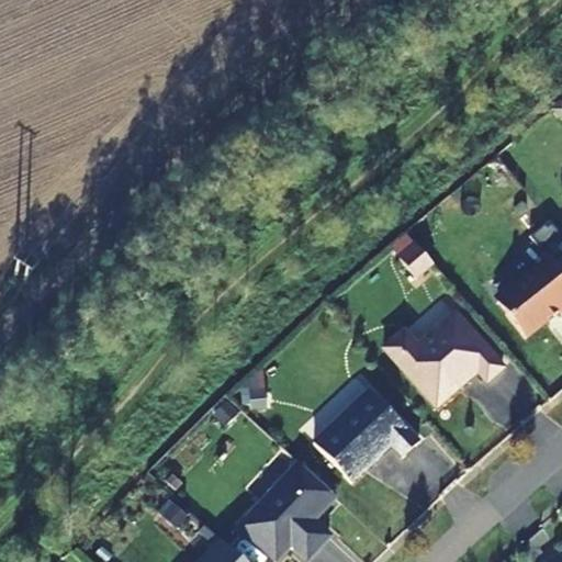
[(393,246),(414,272),(427,262),(405,236),(393,246)]
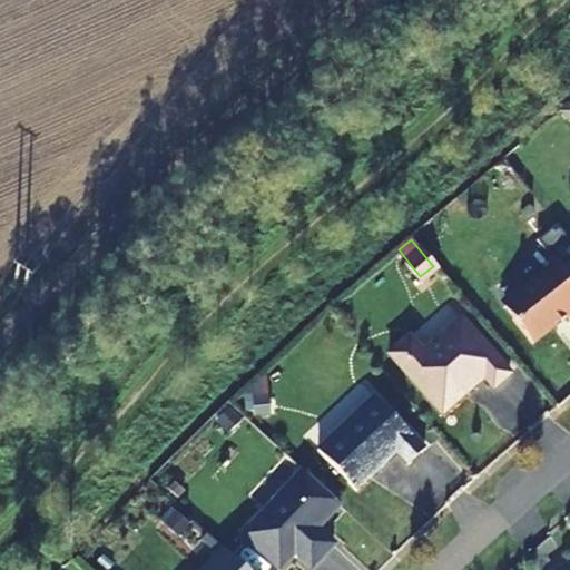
[(569,322),(569,279),(557,264),(524,290),(522,287),(504,302),(503,310),(532,346),(567,318),(569,323),(569,322)]
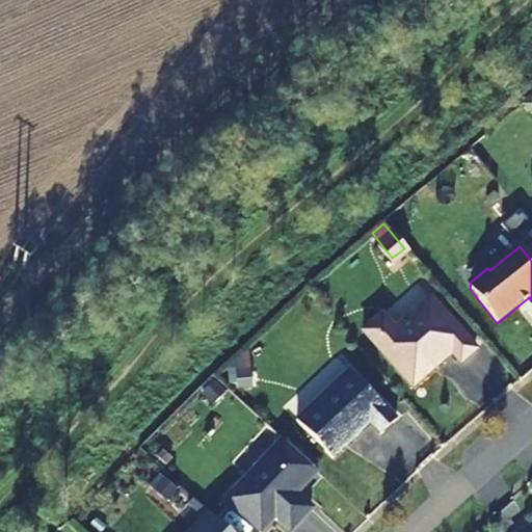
[(476,350),(430,299),(395,329),(382,315),(364,333),(413,389),(452,354),(460,365),(476,350)]
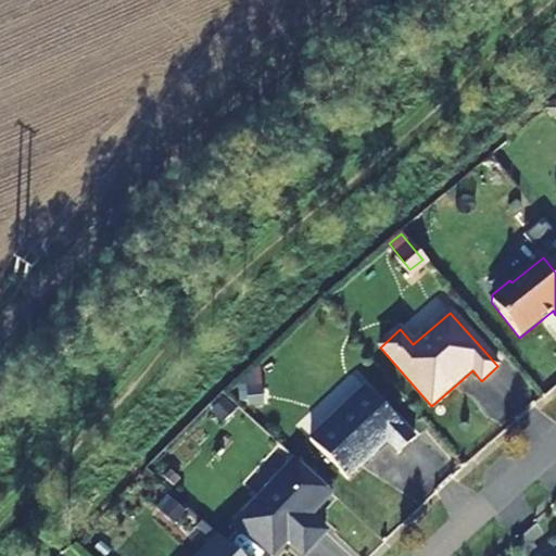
[(397,454),(414,439),(365,388),(310,441),(346,480),(387,443),(397,454)]
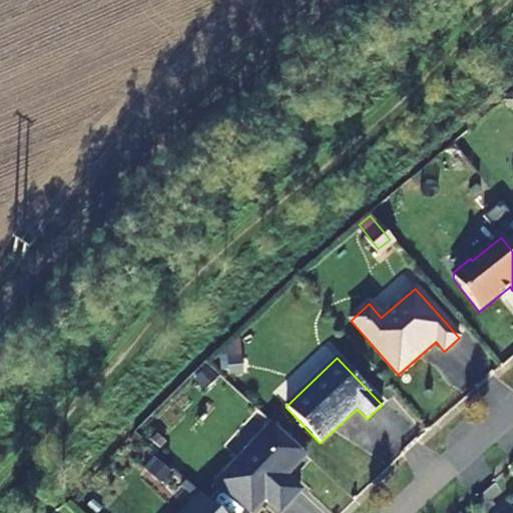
[(306,455),(273,425),(218,483),(250,512),(251,512),(266,499),(281,512),(301,491),(285,478),(306,455)]
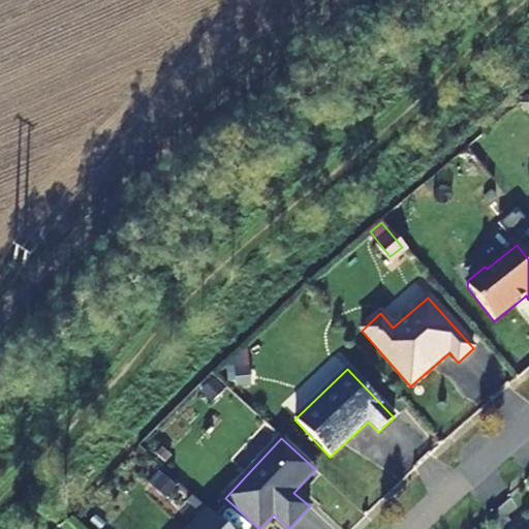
[(226,528),(208,510),(190,528),(226,528)]
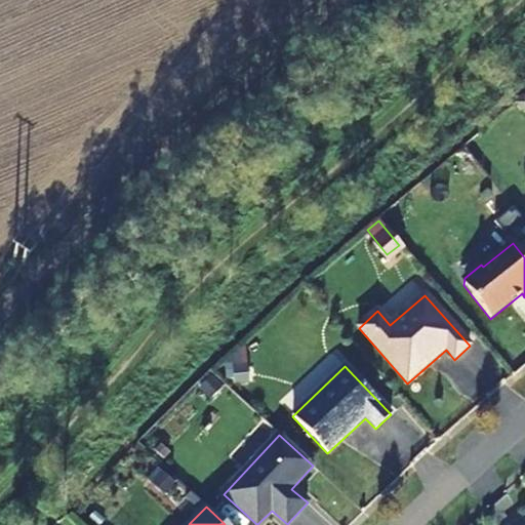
All buildings are outlined.
